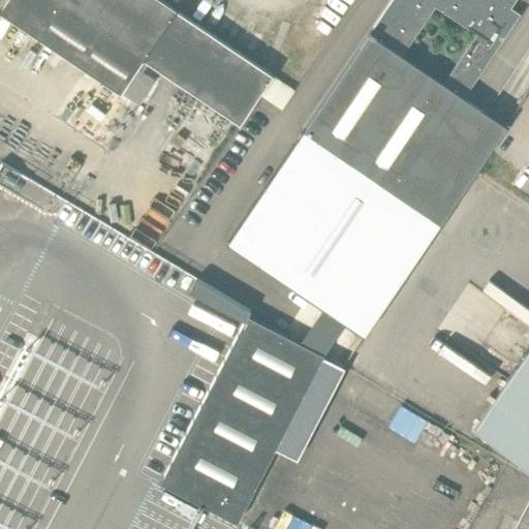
[(148,52),(70,0),(6,0),(0,10),(0,12),(137,105),(160,71),(199,98),(162,154),(200,179),(238,124),(240,125),(273,75),(177,10),(148,52)]
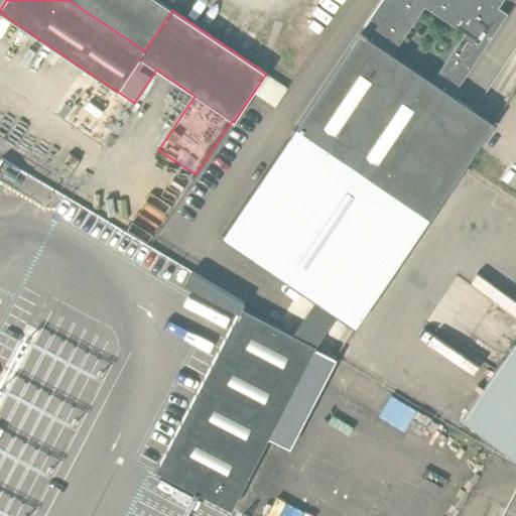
[(69,0),(144,50),(172,10),(156,0),(69,0)]
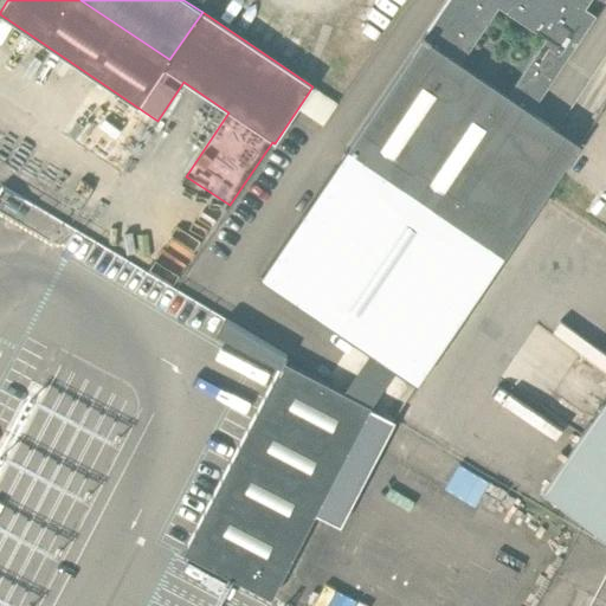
[(449,0),(264,274),(420,379),(579,144),(532,111),(591,25),(579,17),(591,0),(449,0)]
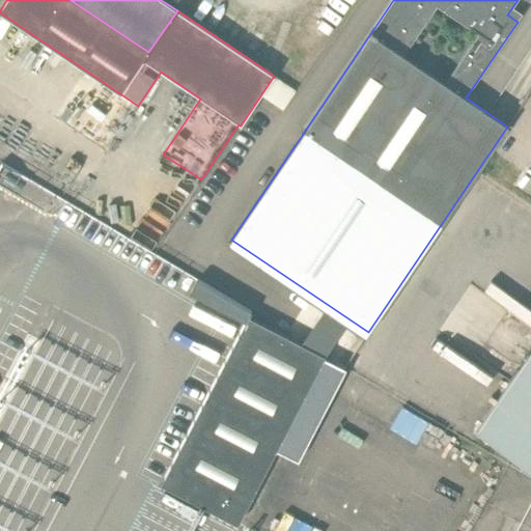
[(248,317),(251,312),(198,281),(192,292),(245,325),(248,317)]
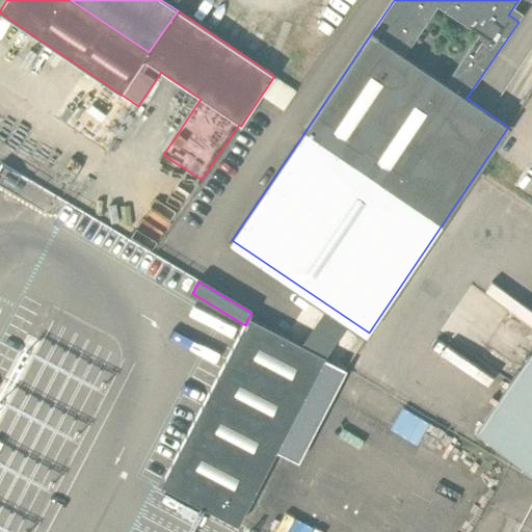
[(325,357),(248,318),(245,325),(162,487),(238,526),(325,357)]
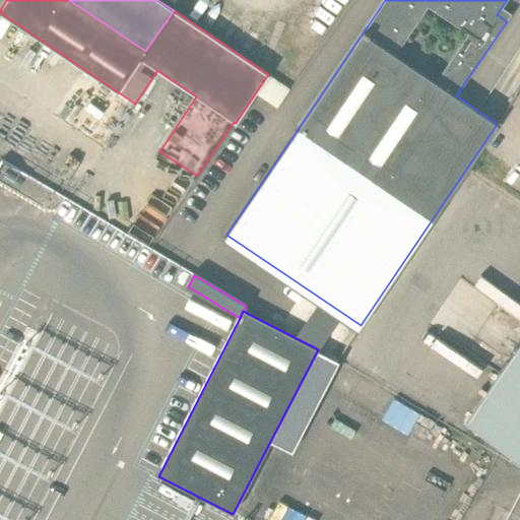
[(519,459),(519,343),(466,424),(519,459)]
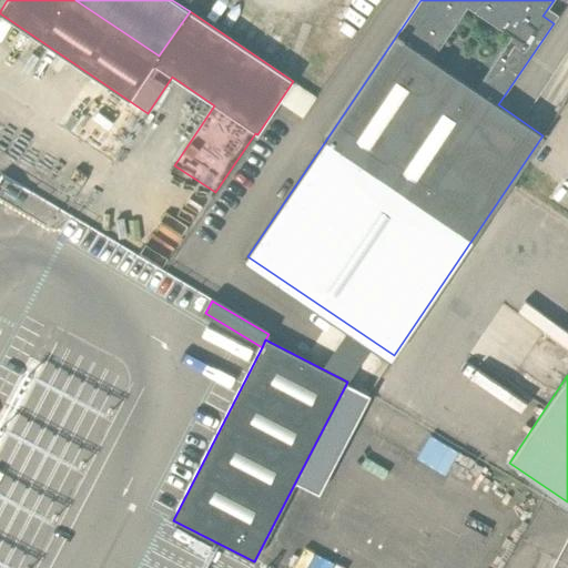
[(362,425),(417,457),(430,435),(375,403),(362,425)]
